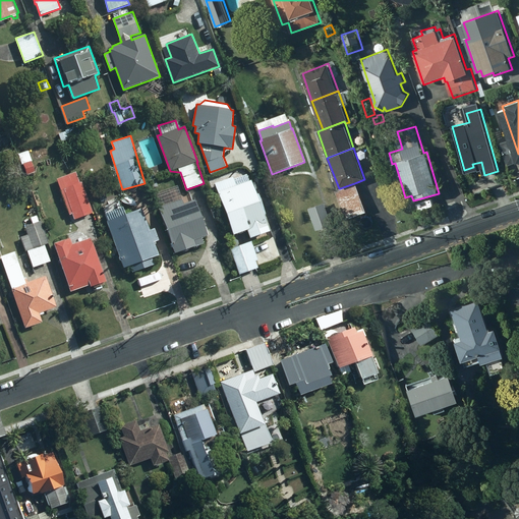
[(33,170),(30,161),(21,163),(23,172),(33,170)]
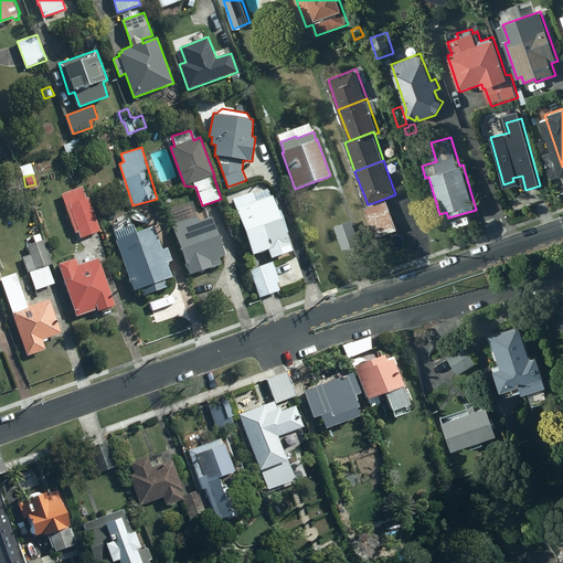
[(72,203),(70,204),(82,237),(102,231),(89,198),(87,198),(83,186),(67,191),(72,203)]
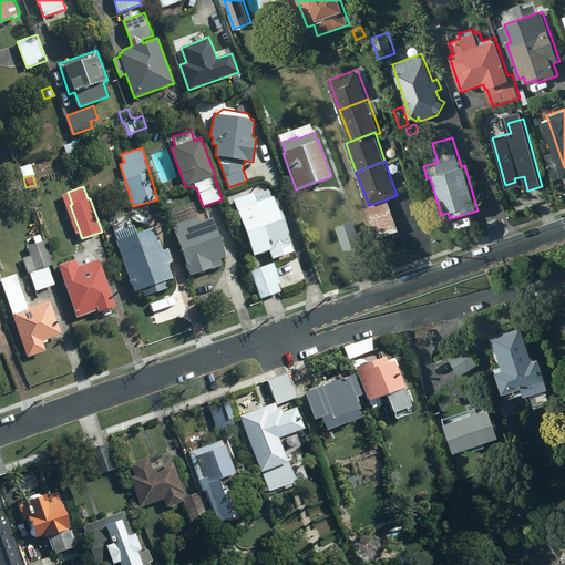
[(254,193),(233,201),(254,257),(269,252),(271,260),(294,253),(290,244),(289,244),(269,189),(255,195),(254,193)]
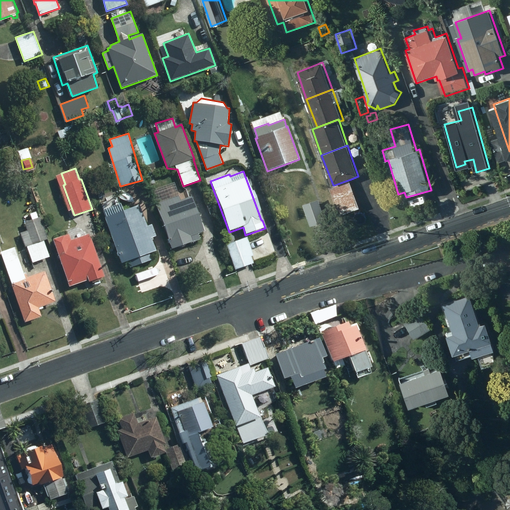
[(361,207),(351,179),(334,185),(335,187),(331,189),(340,214),(361,207)]
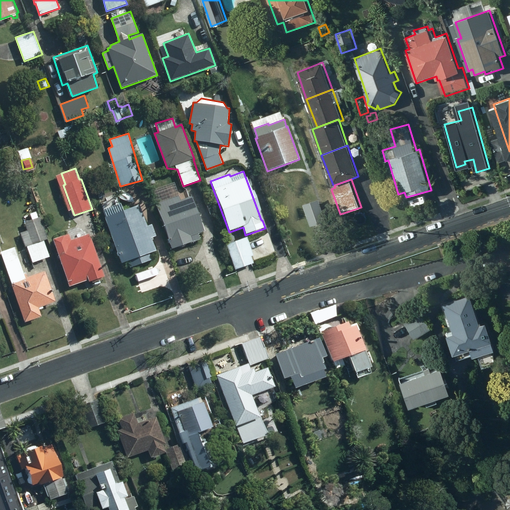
[(170,188),(153,194),(172,249),(201,240),(198,233),(204,232),(192,196),(175,202),(170,188)]
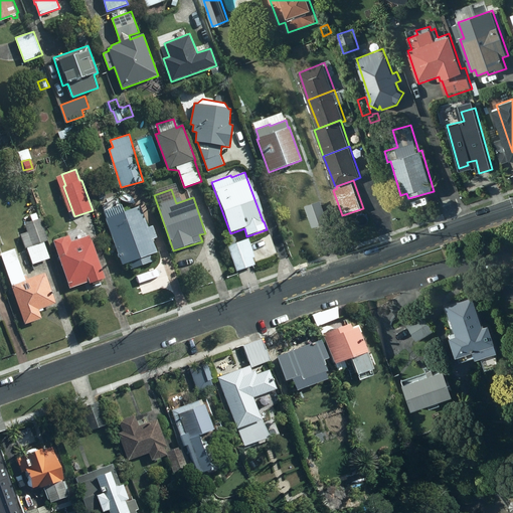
[(323,197),(308,203),(316,225),(331,219),(323,197)]
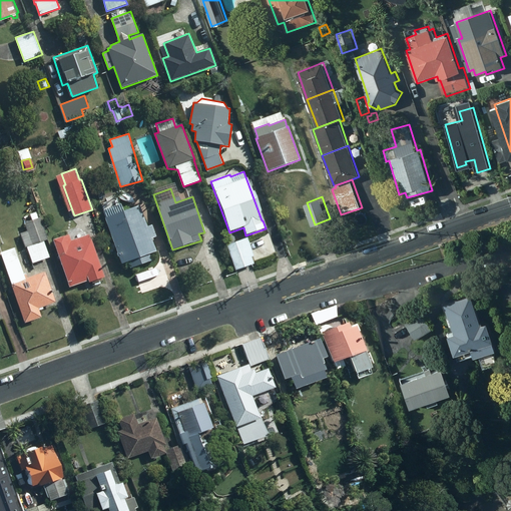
[(112,216),(105,218),(121,266),(129,263),(131,269),(152,262),(150,256),(156,253),(151,239),(156,237),(152,224),(147,226),(140,206),(122,212),(121,208),(110,212),(112,216)]
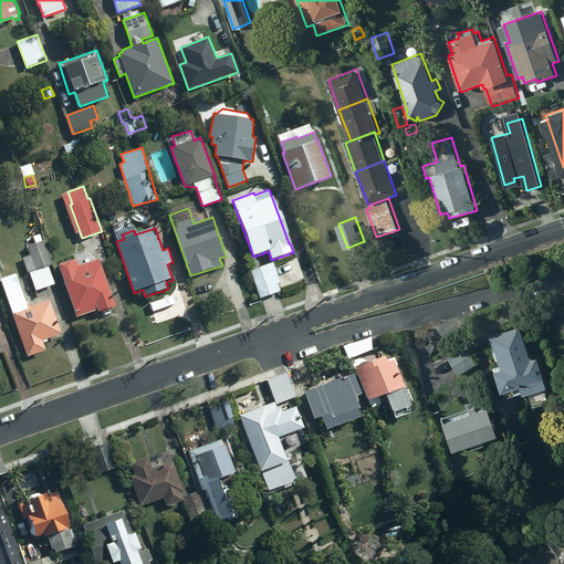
[(53,264),(47,242),(29,248),(31,254),(23,258),(29,272),(30,272),(37,291),(55,284),(49,265),(53,264)]
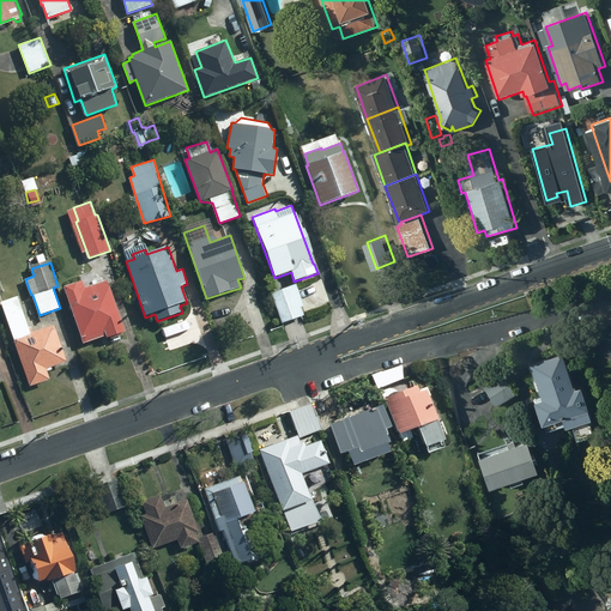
[(83,280),(64,288),(83,344),(106,336),(107,338),(125,332),(107,280),(102,282),(101,279),(85,285),(83,280)]
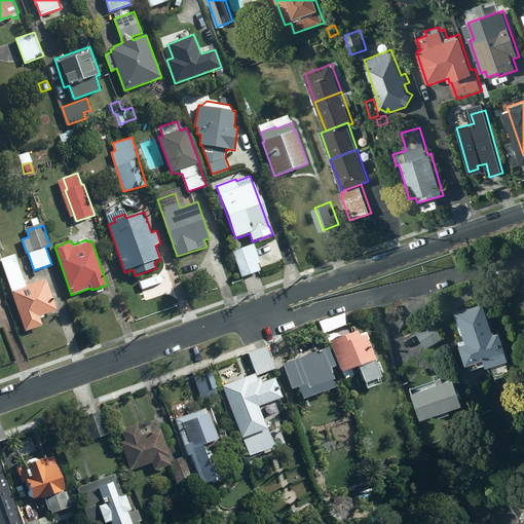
[(255,244),(233,251),(242,276),(261,270),(259,263),(261,262),(255,244)]
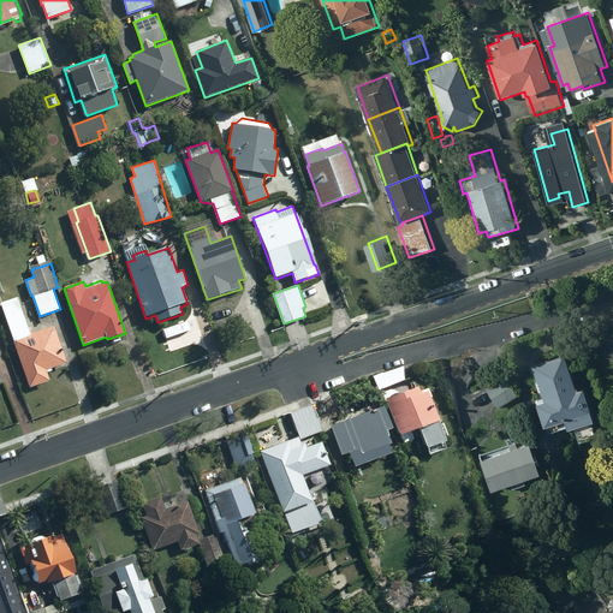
[(18,298),(1,305),(29,388),(51,381),(47,370),(67,364),(54,326),(30,334),(18,298)]
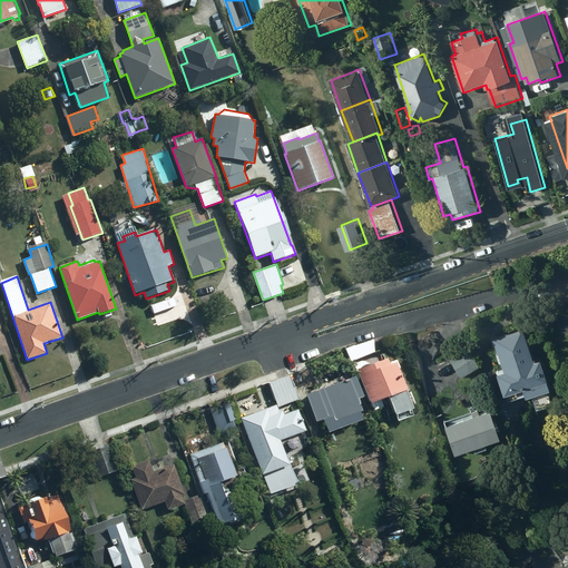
[(536,358),(525,326),(493,335),(505,364),(497,366),(506,391),(508,390),(511,397),(527,391),(527,394),(532,392),(538,407),(551,402),(552,385),(542,355),(536,358)]
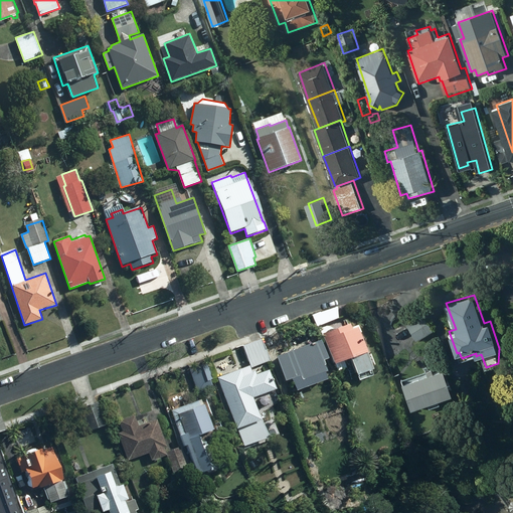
[(339,304),(313,313),(318,324),(339,316),(339,310),(339,304)]
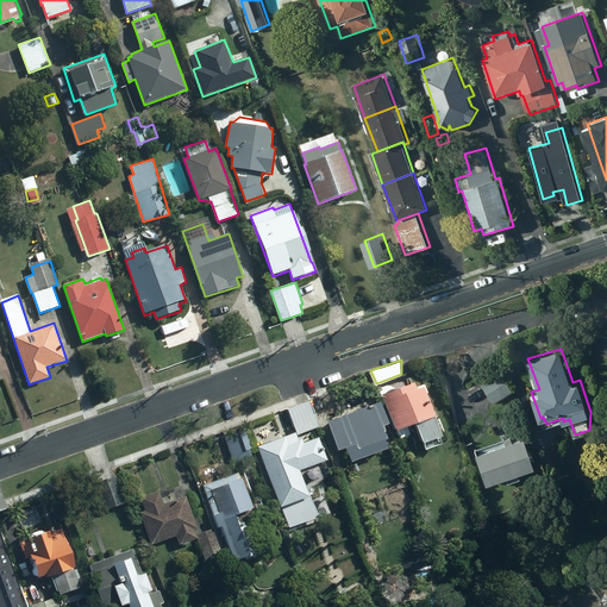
[(494,401),(514,389),(502,369),(482,381),(494,401)]
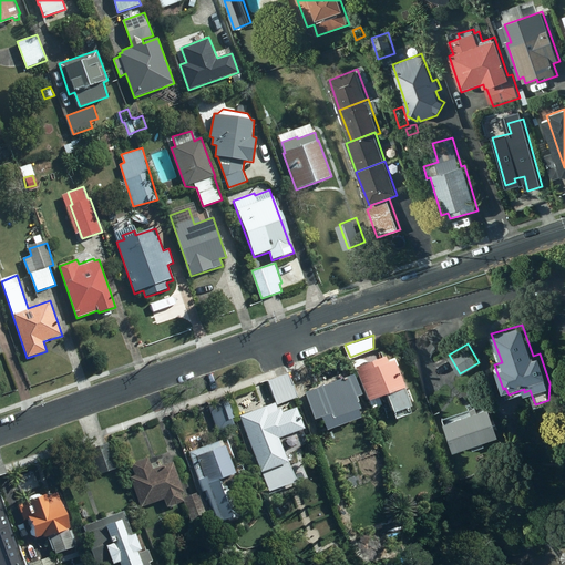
[(411,403),(394,356),(388,358),(386,353),(357,363),(368,398),(370,397),(373,406),(383,402),(380,392),(387,390),(393,410),(394,410),(397,415),(411,411),(409,404),(411,403)]
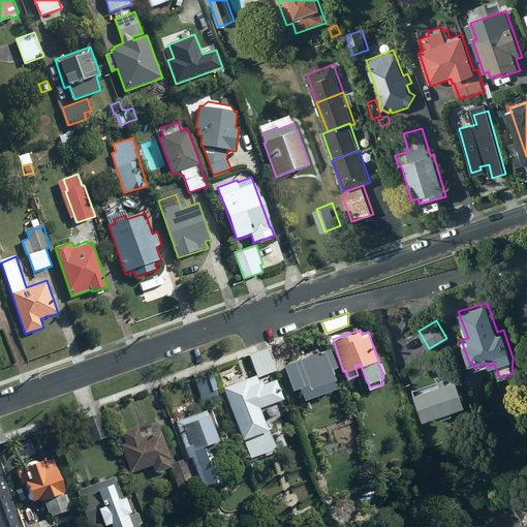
[(276,343),(270,345),(277,363),(289,358),(283,340),(276,343)]
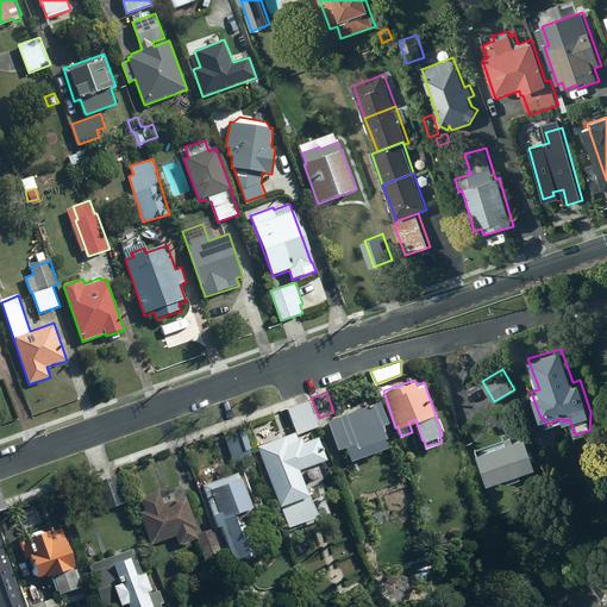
[(300,402),(288,407),(298,432),(320,424),(310,398),(300,402)]
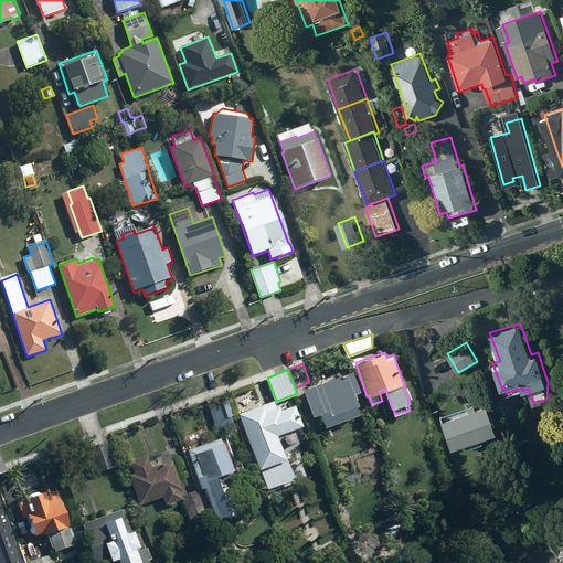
[(352,370),(304,389),(314,414),(330,409),(335,421),(358,412),(356,405),(359,404),(354,392),(360,390),(352,370)]
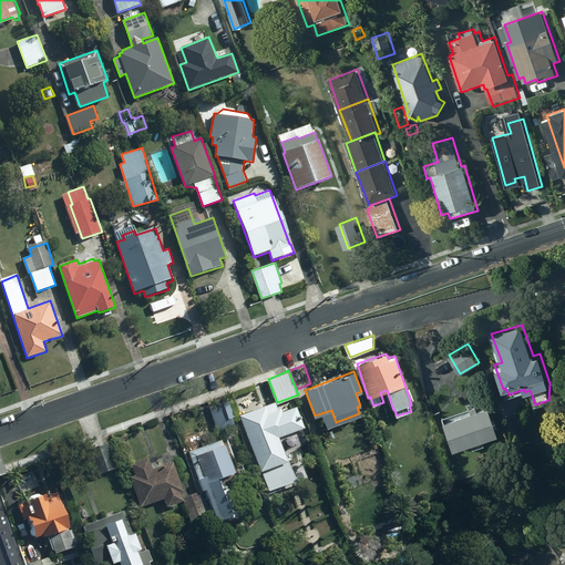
[(229,397),(209,403),(219,430),(236,424),(234,415),(236,414),(229,397)]
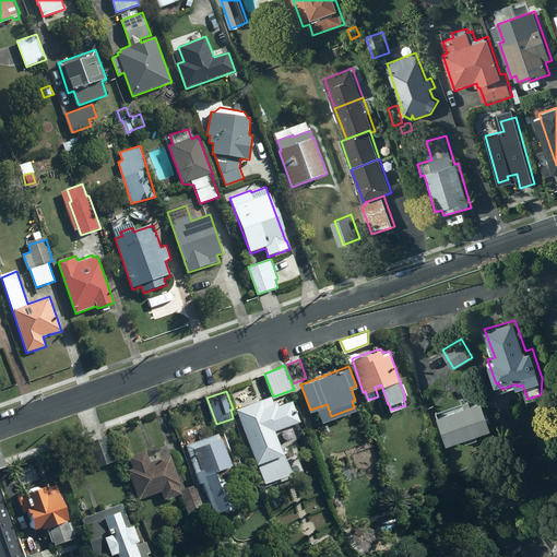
[(263,398),(236,407),(257,463),(284,453),(275,428),(300,419),(293,399),(279,403),(277,400),(265,404),(263,398)]
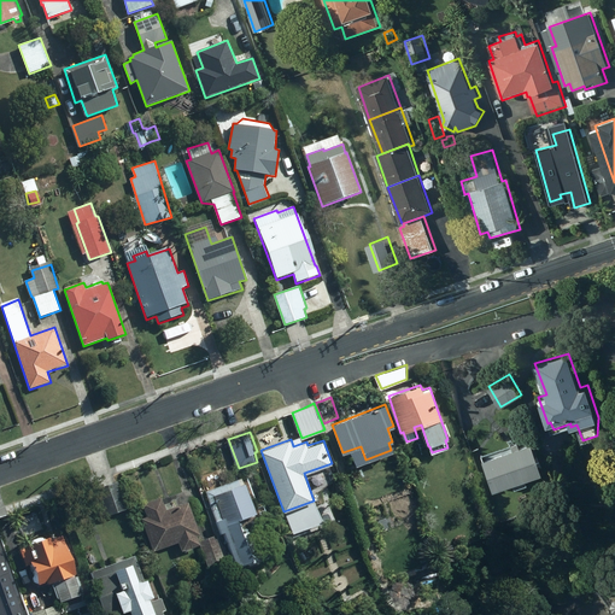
[(482,451),(495,487),(515,480),(516,486),(529,482),(527,476),(543,470),(532,440),(521,444),(520,439),(482,451)]
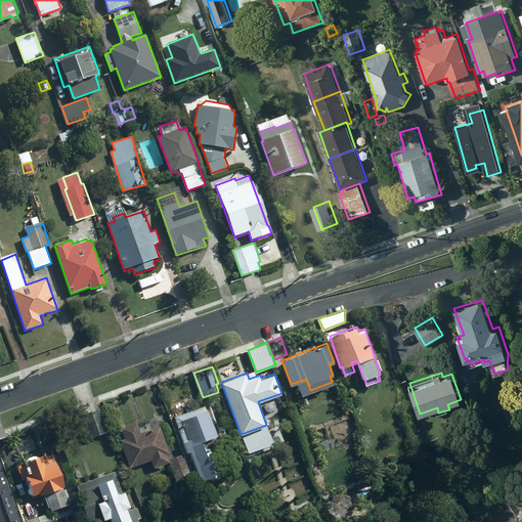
[(203,405),(175,416),(188,451),(190,451),(201,479),(220,472),(212,449),(210,449),(208,443),(203,445),(202,440),(217,435),(209,409),(205,410),(203,405)]
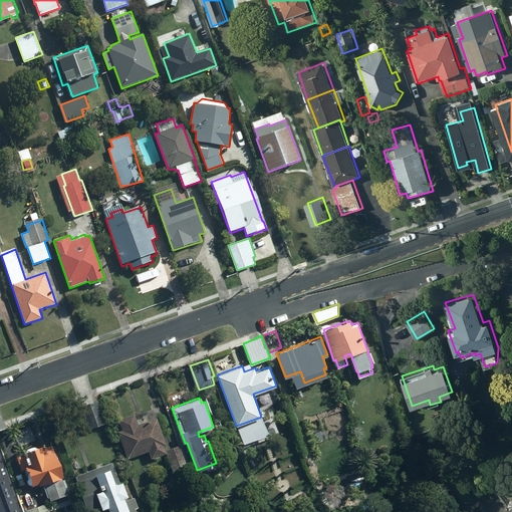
[(346,411),(333,416),(336,425),(349,421),(346,411)]
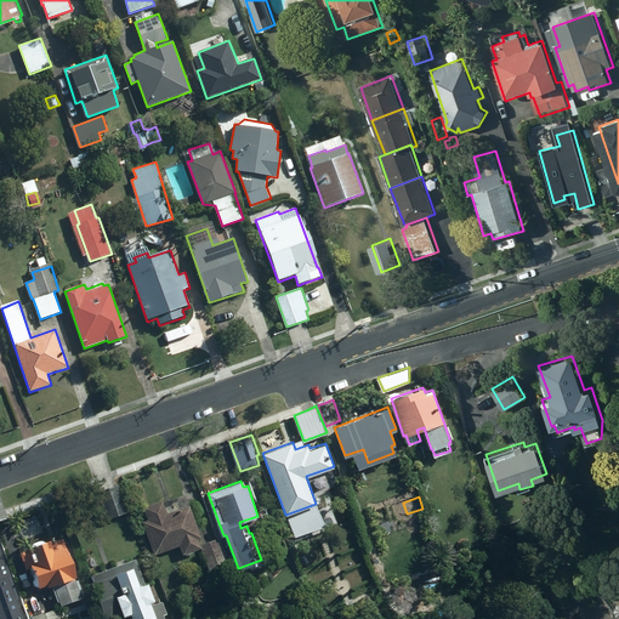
[(149,516),(142,518),(155,554),(180,544),(183,554),(202,546),(198,538),(202,535),(189,503),(168,511),(163,499),(145,505),(149,516)]
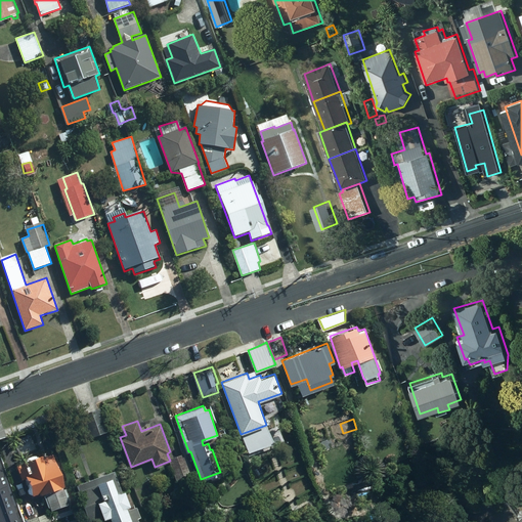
[(66,486),(53,452),(44,455),(43,453),(23,461),(23,462),(17,464),(23,478),(26,477),(33,494),(40,491),(41,494),(45,492),(51,510),(69,503),(63,487),(66,486)]
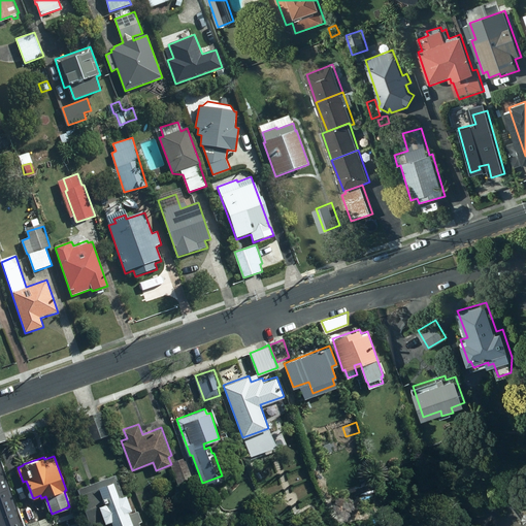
[(193,478),(185,456),(170,461),(178,483),(193,478)]
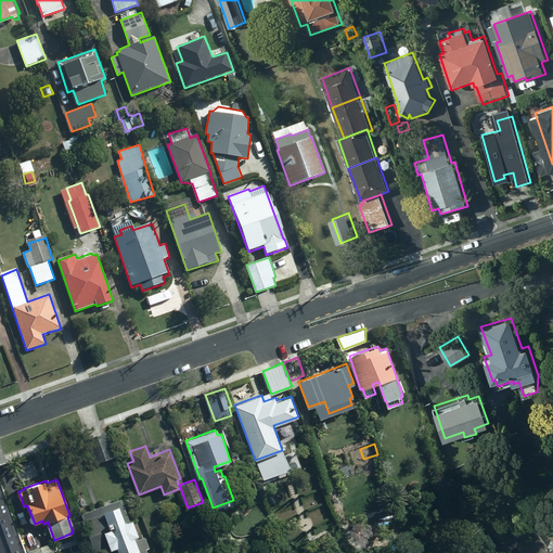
[(131,519),(121,498),(81,512),(84,518),(81,519),(93,552),(99,550),(100,552),(110,552),(113,552),(128,552),(136,551),(136,552),(148,552),(146,548),(150,547),(145,536),(134,540),(132,537),(137,536),(131,519)]
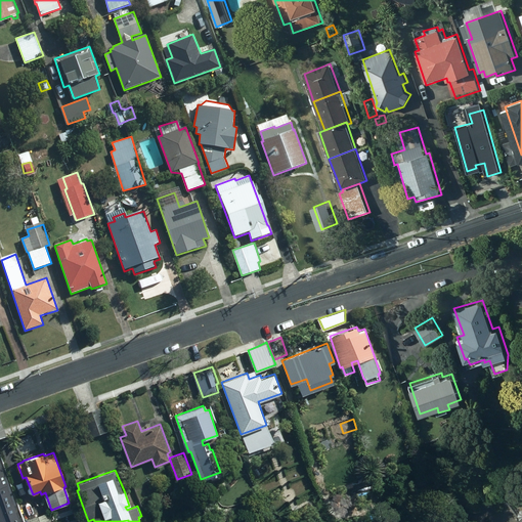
[(25,521),(17,499),(5,504),(11,521),(25,521)]
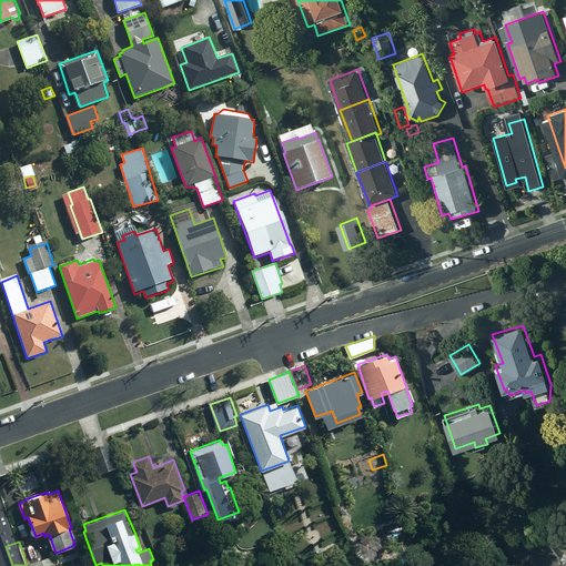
[(56,565),(52,555),(31,562),(32,565),(56,565)]
